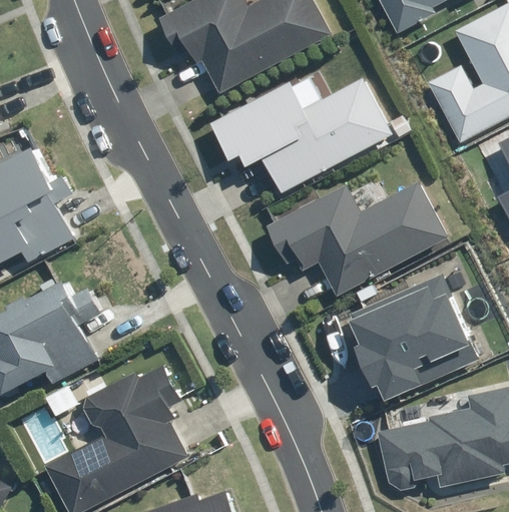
[(219,92),(331,34),(313,0),(190,0),(156,18),(168,41),(180,35),(195,65),(203,61),(219,92)]
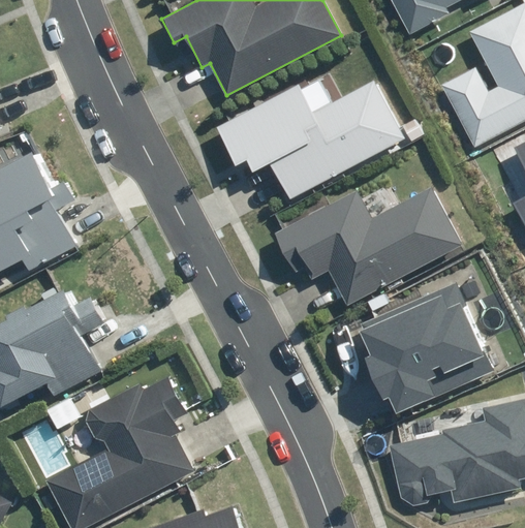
[(389,0),(408,37),(480,0),(389,0)]
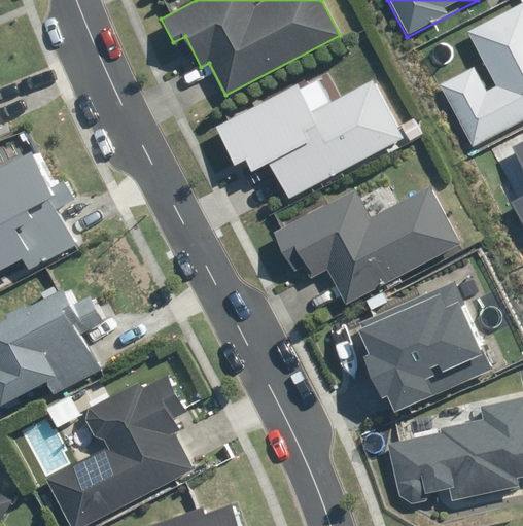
[(440,84),(472,146),(522,119),(522,3),(466,32),(495,86),(486,92),(474,67),(440,84)]
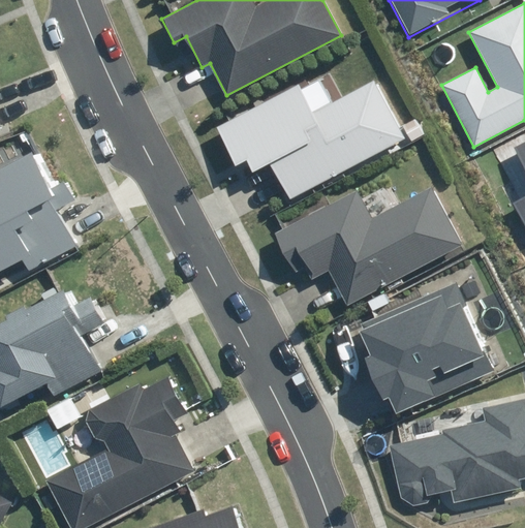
[(290,202),(404,141),(373,83),(314,114),(299,85),(250,111),(247,104),(223,118),(226,123),(216,128),(238,168),(249,162),(255,173),(271,165),(290,202)]
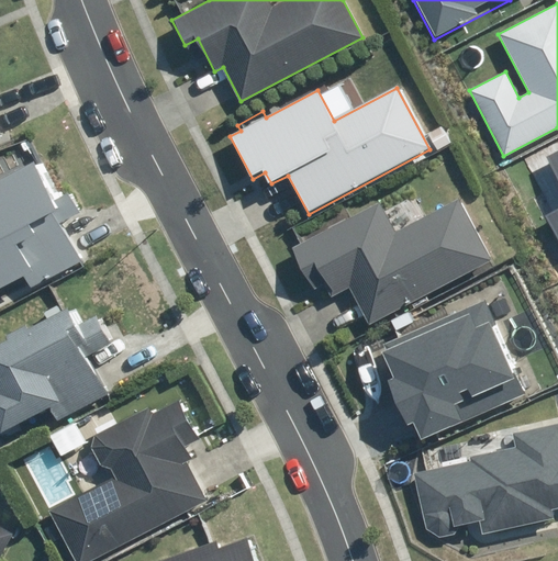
[(557,206),(543,215),(557,242),(557,147),(545,155),(557,177),(557,206)]
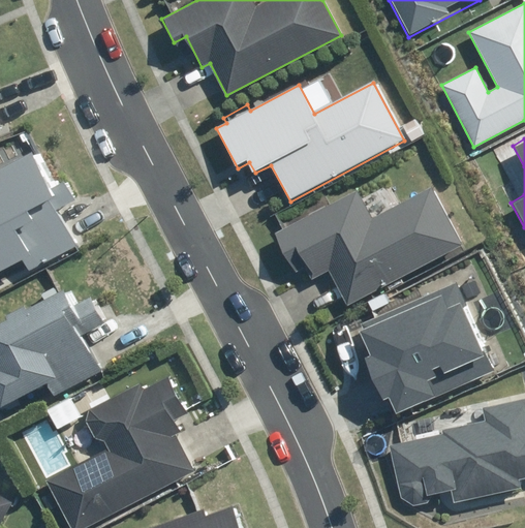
[(0,268),(21,257),(27,270),(75,243),(57,208),(75,198),(65,180),(52,187),(32,150),(0,166),(0,268)]
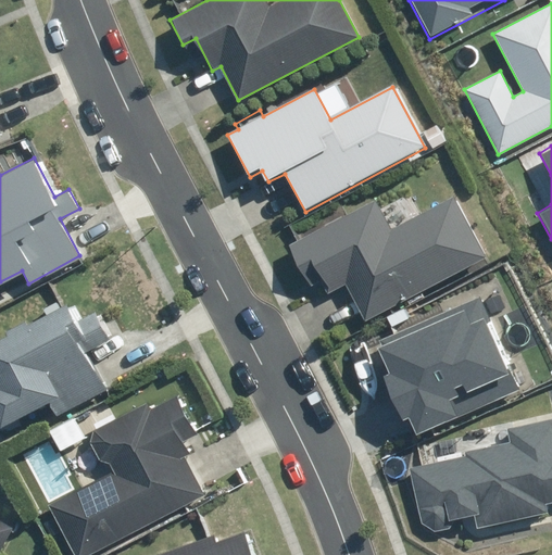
[(317,265),(331,291),(348,282),(367,320),(481,261),(447,196),(386,227),(369,197),(284,242),(301,275),(317,265)]
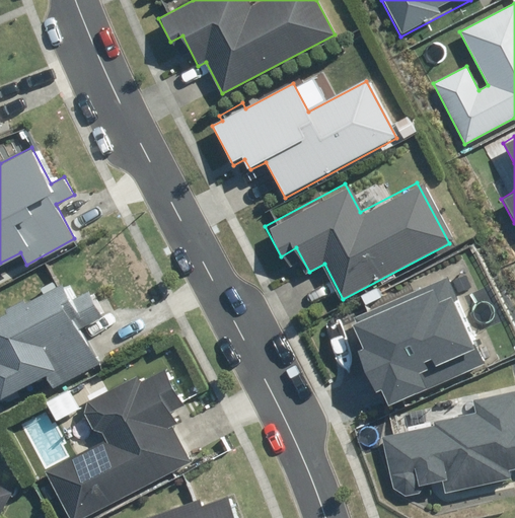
[(0,398),(45,373),(54,388),(99,363),(81,331),(102,320),(84,286),(71,294),(64,281),(0,316),(0,398)]
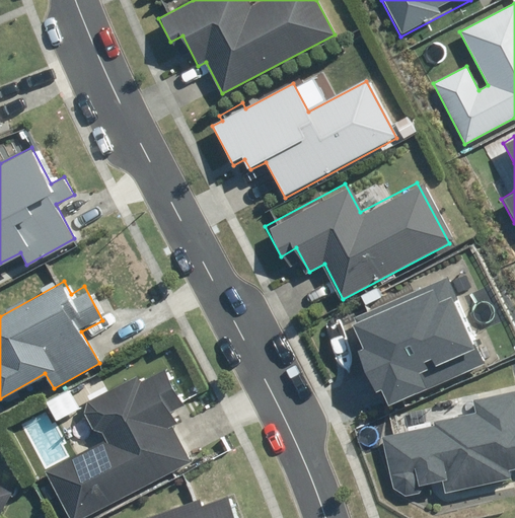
[(432,290),(355,326),(365,349),(354,354),(373,393),(383,388),(391,405),(426,388),(418,372),(474,345),(452,297),(439,304),(432,290)]
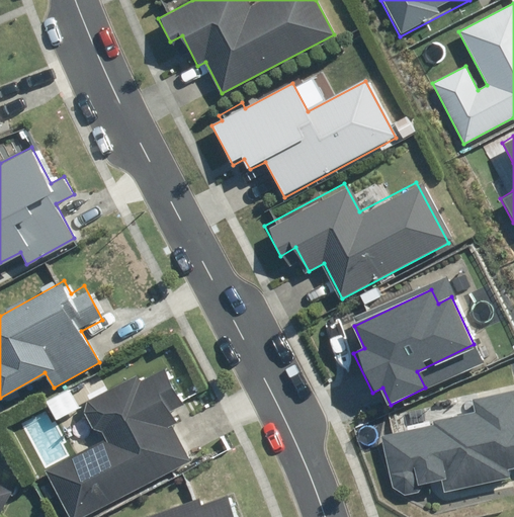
[(75,516),(184,459),(181,453),(167,426),(176,421),(170,409),(184,402),(166,367),(136,383),(132,375),(77,405),(95,440),(43,468),(67,516),(75,516)]
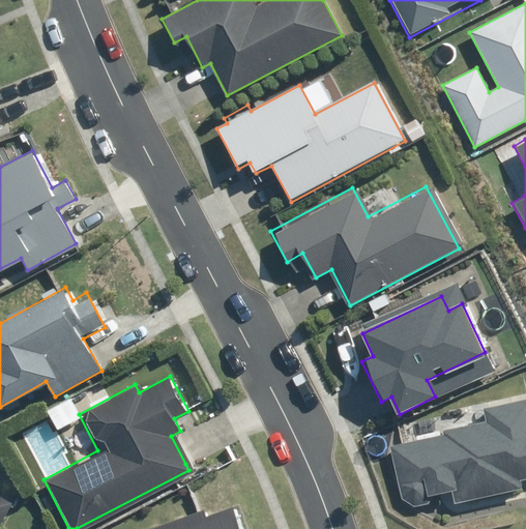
[(442,435),(387,446),(399,502),(450,491),(454,504),(519,491),(517,481),(525,479),(525,400),(483,409),(486,420),(441,430),(442,435)]
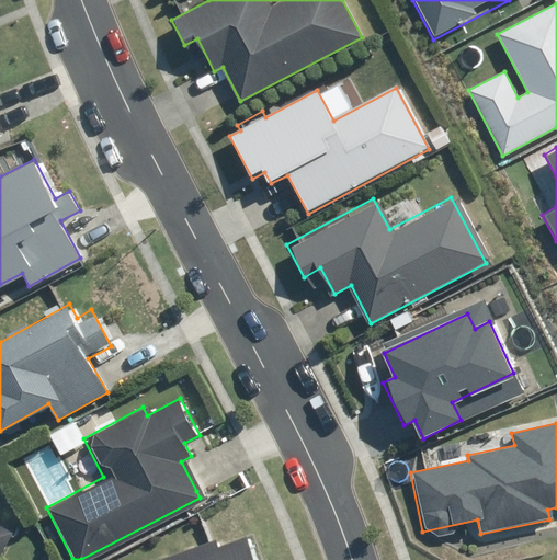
[(0,548),(12,526),(0,520),(0,548)]
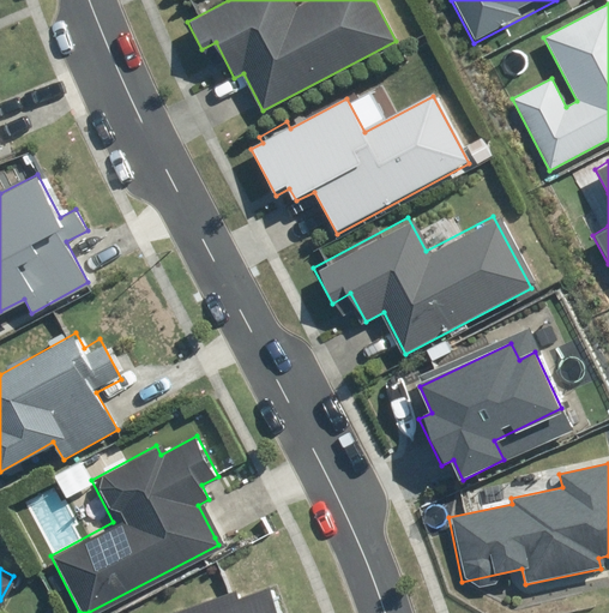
[(277,612),(267,586),(234,598),(231,589),(164,612),(277,612)]
